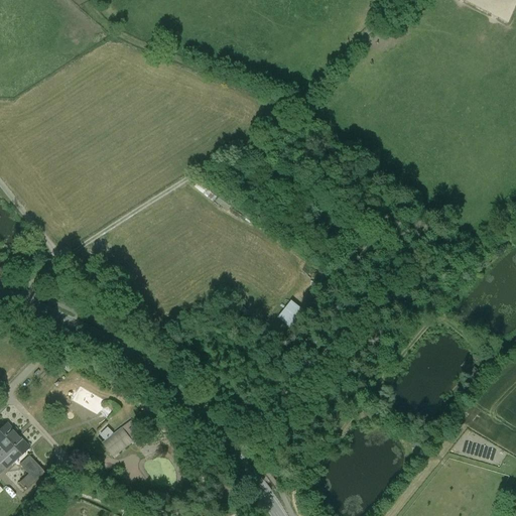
[(293,300),(280,317),(293,328),(306,310),(293,300)]
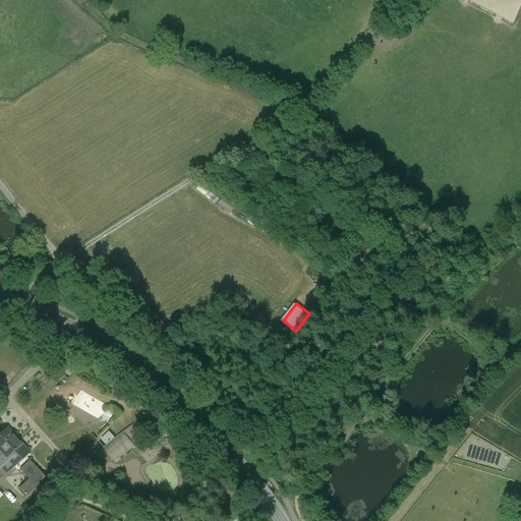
[(135,430),(131,426),(124,431),(134,446),(139,452),(148,447),(143,442),(149,438),(139,426),(135,430)]
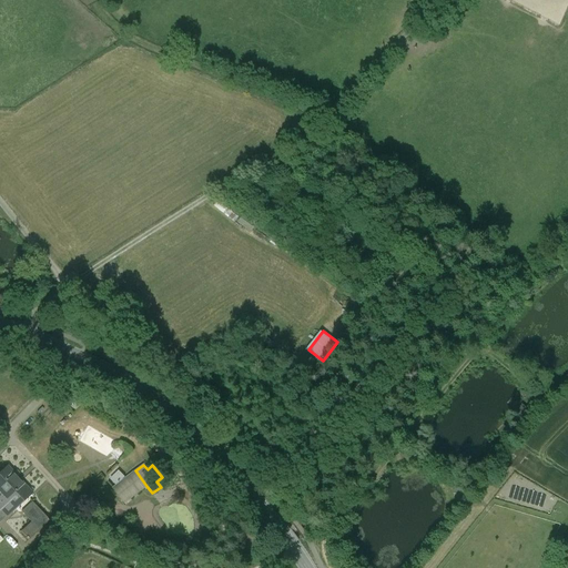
[(28,492),(7,467),(0,473),(0,488),(4,494),(0,497),(0,508),(6,515),(7,516),(16,507),(13,505),(28,492)]
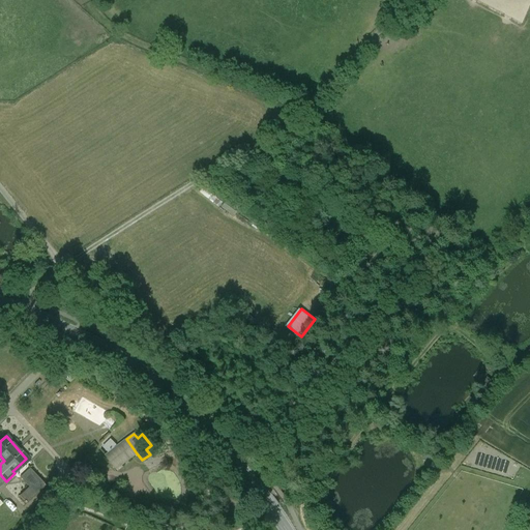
[(111,439),(104,446),(109,452),(116,444),(111,439)]
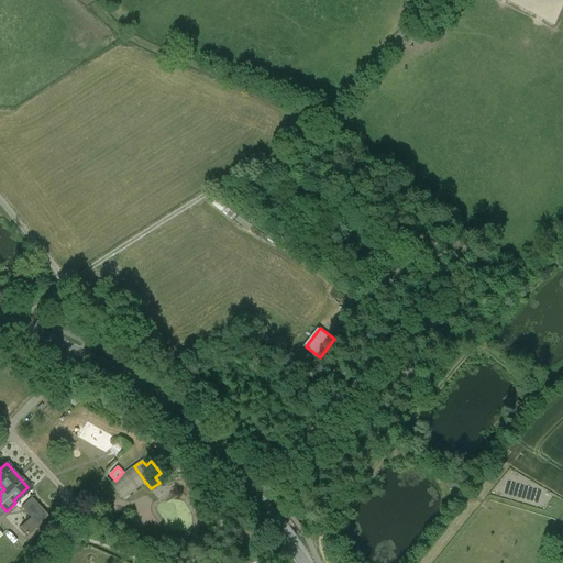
[(134,466),(112,484),(123,498),(145,482),(134,466)]
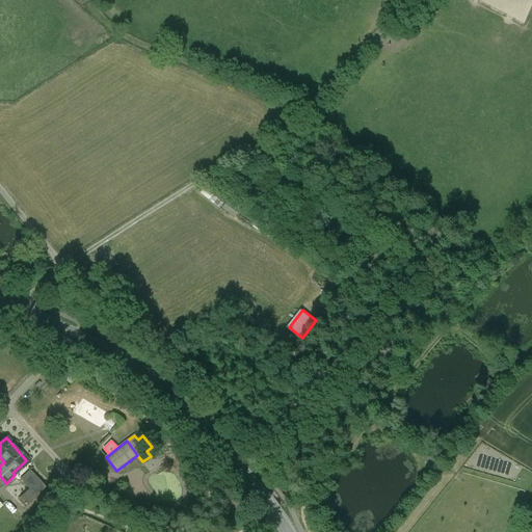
[(46,487),(30,470),(20,479),(29,489),(20,498),(27,505),(46,487)]
